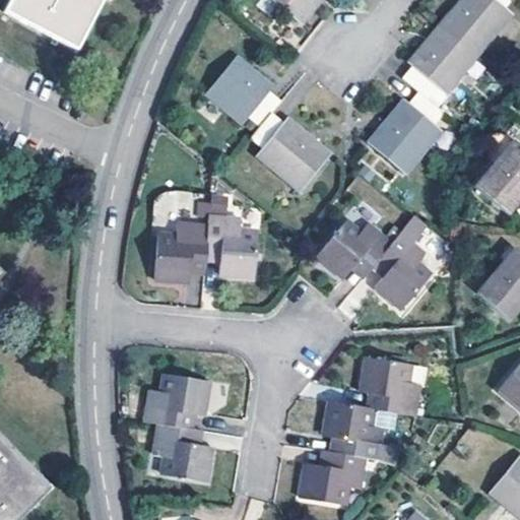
[(10,0),(4,13),(77,51),(103,0),(10,0)]
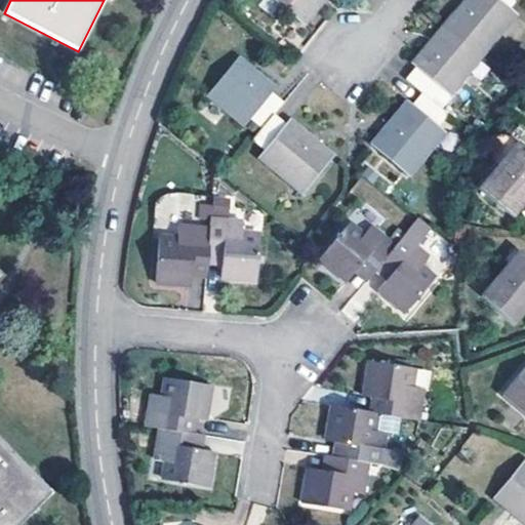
[(274,0),(305,25),(321,5),(325,0),(274,0)]
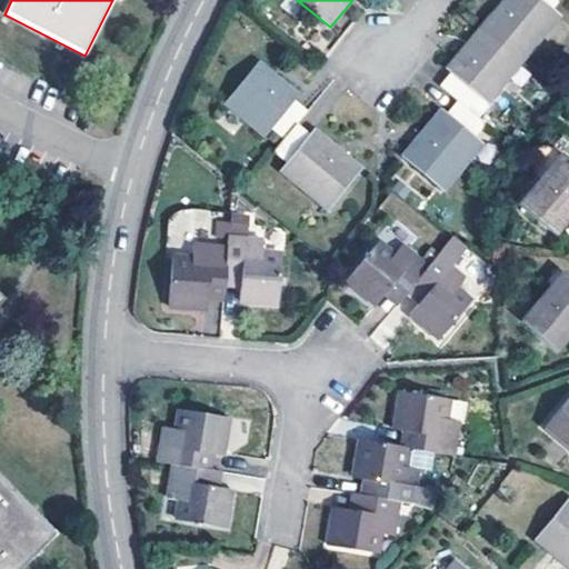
[(552,9),(560,0),(505,0),(499,7),(483,26),(525,59),(560,16),(552,9)]
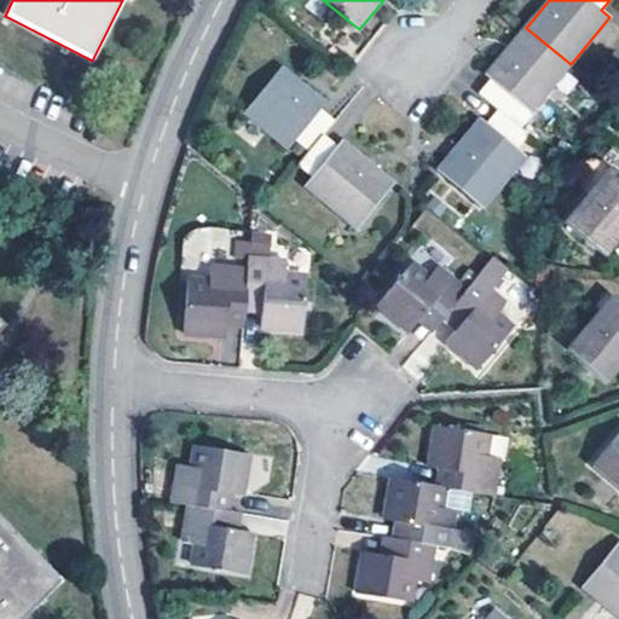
[(532,111),(571,64),(526,28),(507,51),(487,75),(492,79),(480,93),(498,109),(510,119),(522,104),(532,111)]
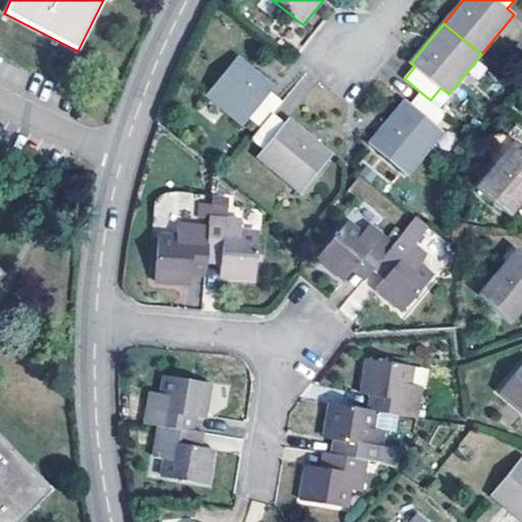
[(273,113),(282,102),(271,92),(274,89),(260,76),(238,57),(208,95),(245,124),(249,118),(260,127),(273,113)]
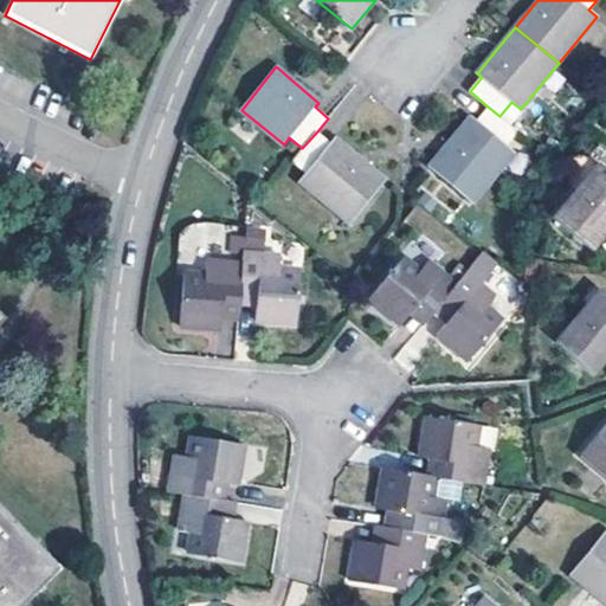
[(507,148),(520,134),(500,116),(488,107),(476,121),(471,118),(452,142),(430,168),(474,202),(514,153),(507,148)]
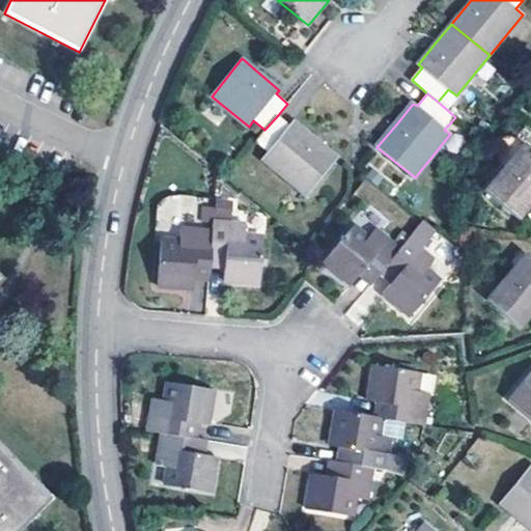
[(264,130),(255,141),(267,152),(263,159),(307,195),(338,158),(316,140),(294,121),(289,124),(278,115),(264,130)]
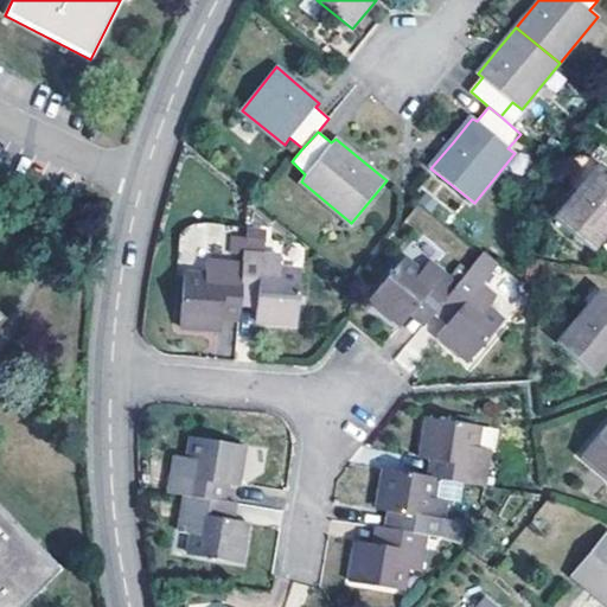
[(606,170),(600,165),(556,218),(593,250),(606,234),(606,170)]
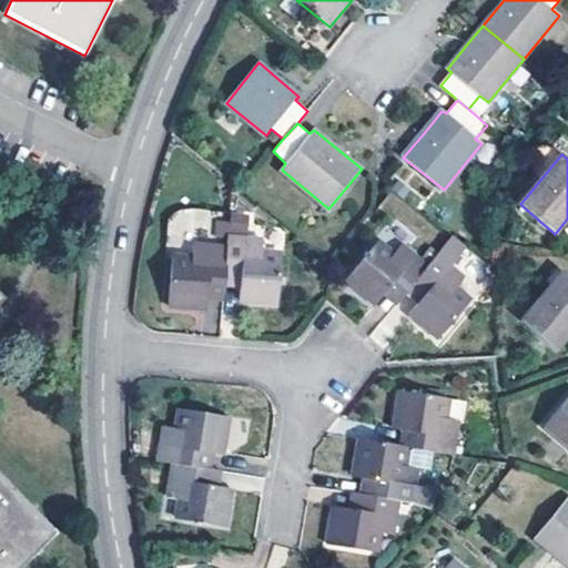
[(227,236),(226,247),(224,285),(239,286),(240,301),(277,303),(281,256),(261,255),(262,239),(227,236)]
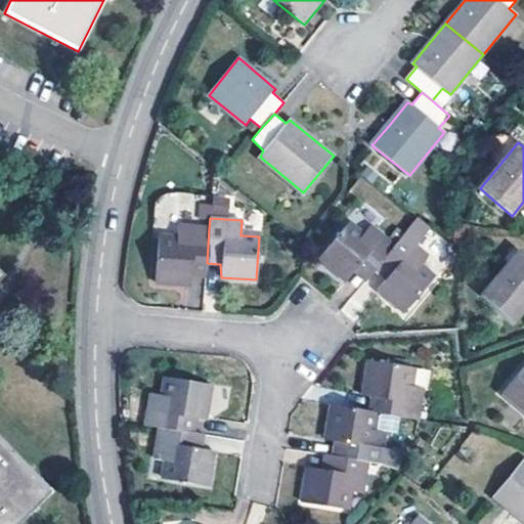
[(376,269),(395,246),(369,225),(361,234),(348,223),(318,258),(346,281),(355,270),(366,280),(376,269)]
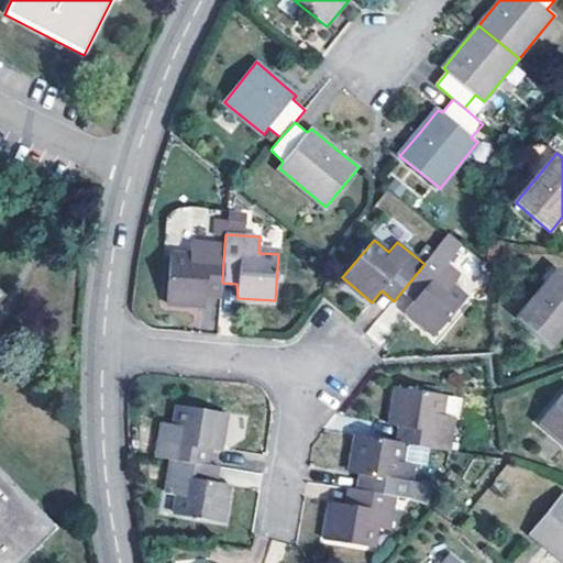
[(222,283),(224,245),(191,243),(189,256),(170,257),(167,304),(203,306),(206,296),(221,297),(222,283)]
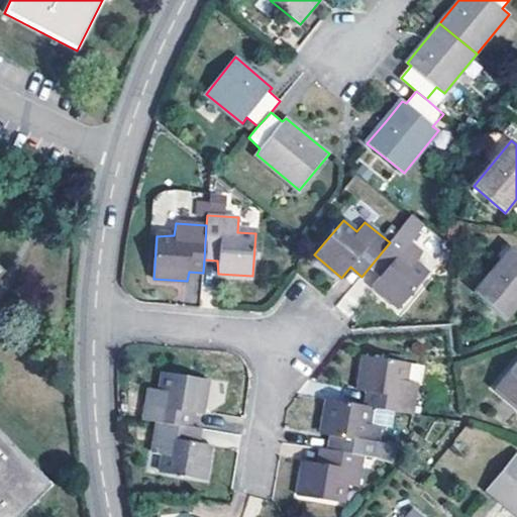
[(390,242),(371,266),(381,275),(373,286),(399,308),(427,276),(413,264),(422,252),(399,232),(390,242)]
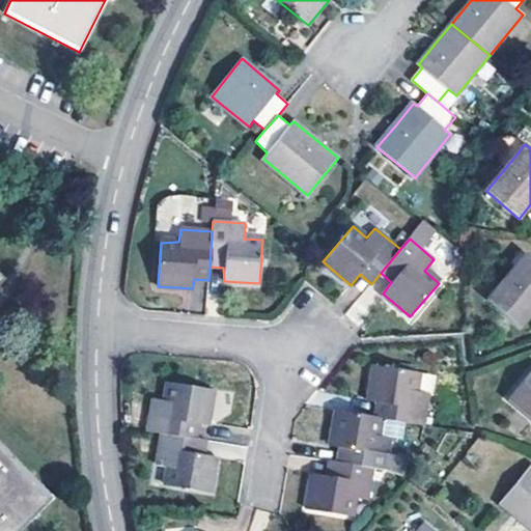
[(530,257),(526,253),(487,300),(521,327),(530,314),(530,257)]
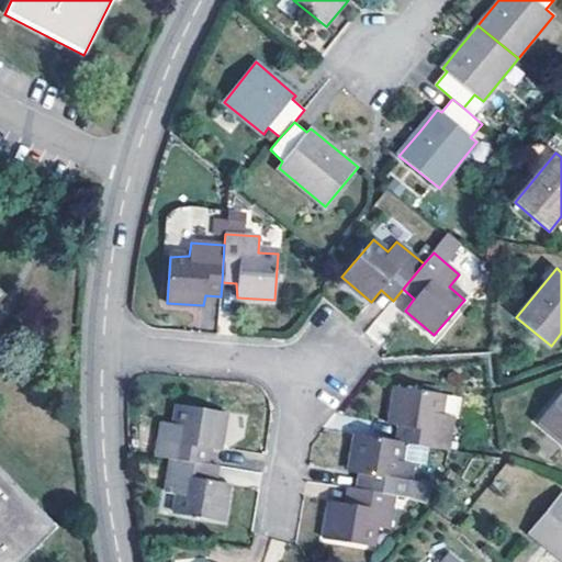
[(397,440),(402,441),(448,449),(453,416),(438,413),(441,394),(395,388),(389,425),(400,427),(397,440)]
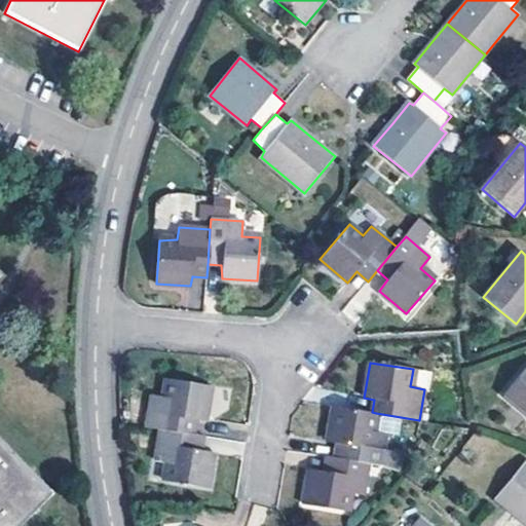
[(525,368),(503,396),(525,414),(525,368)]
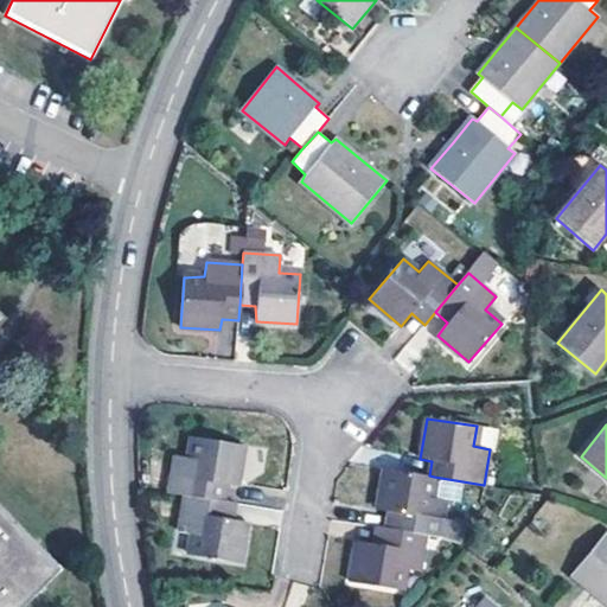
[(167,493),(184,496),(224,503),(227,486),(237,487),(244,447),(193,436),(189,458),(174,455),(167,493)]
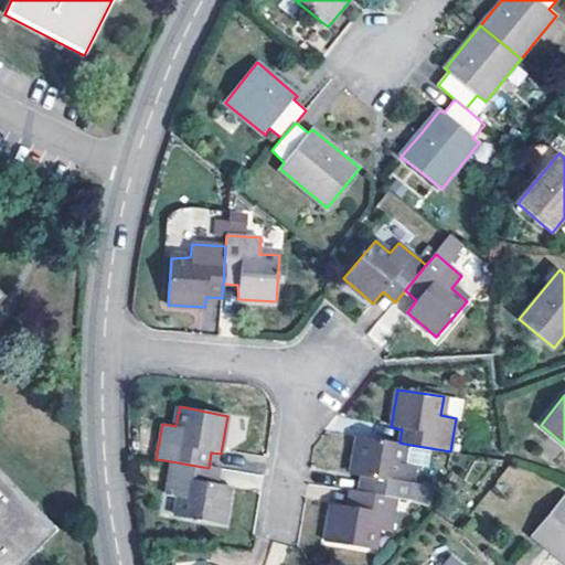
[(362,492),(396,498),(429,503),(432,488),(412,484),(415,466),(402,464),(404,444),(400,443),(358,436),(351,477),(364,479),(362,492)]
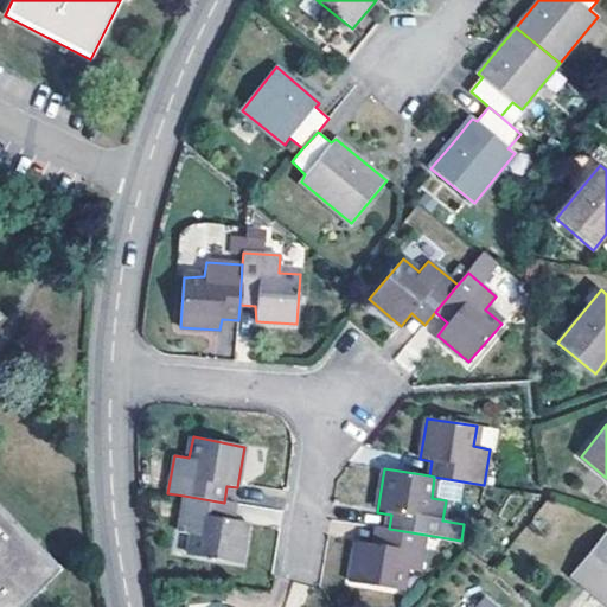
[(224,503),(184,496),(179,531),(193,535),(191,556),(241,564),(248,523),(232,518),(235,504),(224,503)]
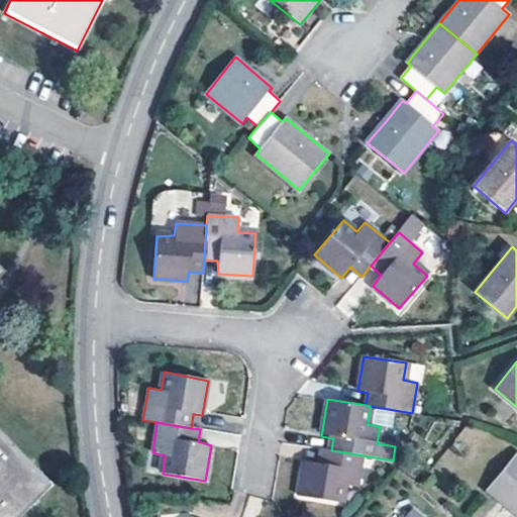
[(0,434),(0,516),(19,516),(52,487),(0,434)]
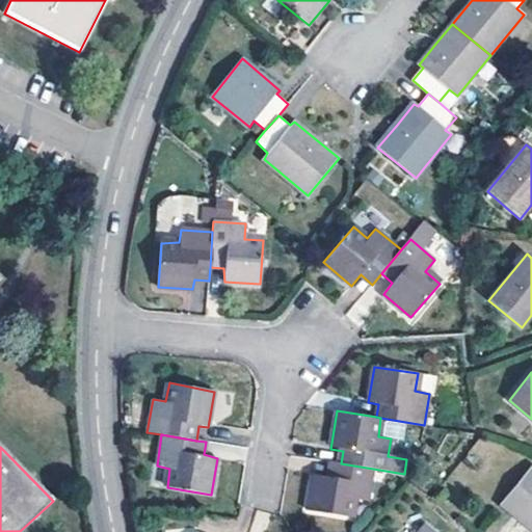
[(341,463),(328,462),(326,475),(314,473),(308,509),(351,517),(354,499),(368,500),(373,469),(341,463)]
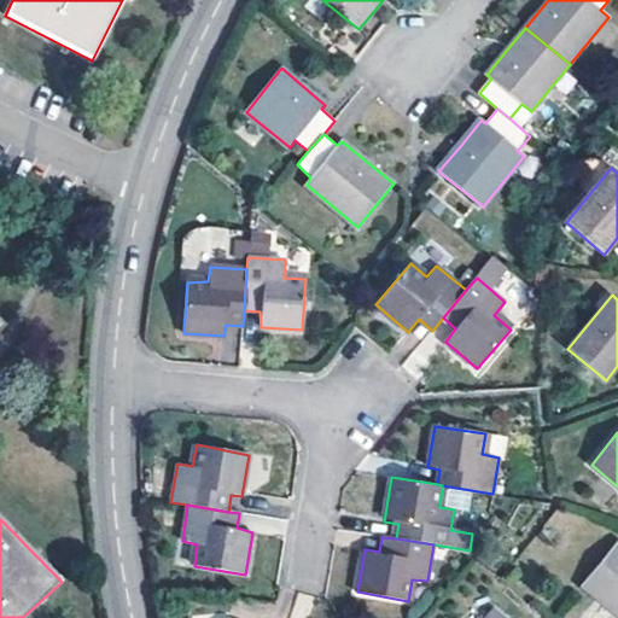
[(617,540),(617,541),(581,586),(599,601),(617,617),(617,540)]
